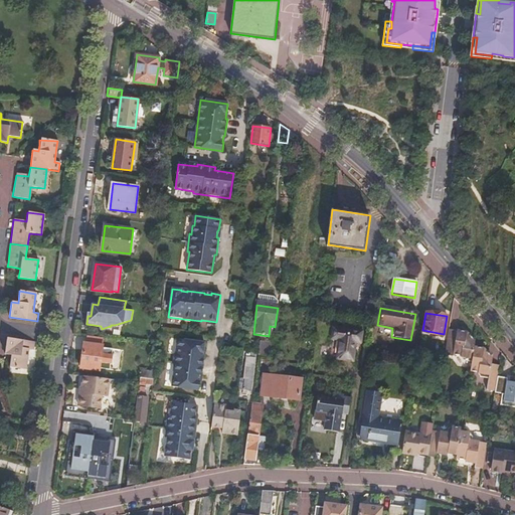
[(337,359),(352,361),(355,343),(360,343),(362,333),(334,328),(333,339),(340,340),(337,359)]
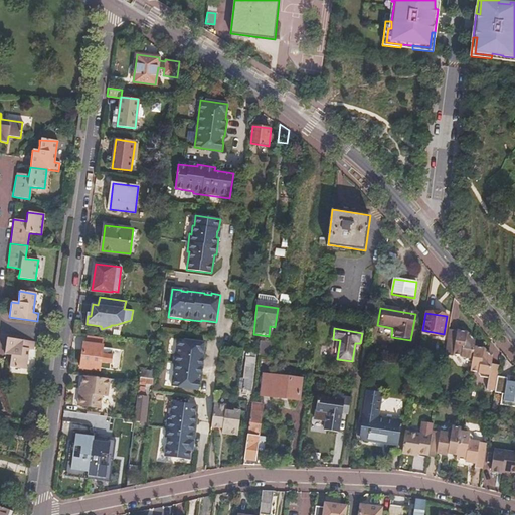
[(468,332),(450,329),(446,355),(453,356),(454,354),(462,355),(461,357),(464,361),(474,362),(476,347),(477,342),(468,332)]
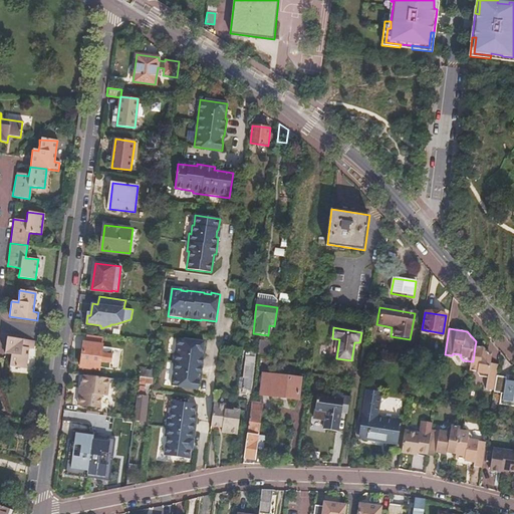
[(102,336),(87,334),(86,341),(84,341),(81,366),(100,369),(100,367),(110,368),(111,362),(113,362),(114,354),(113,354),(113,347),(103,346),(104,337),(103,336),(102,336)]
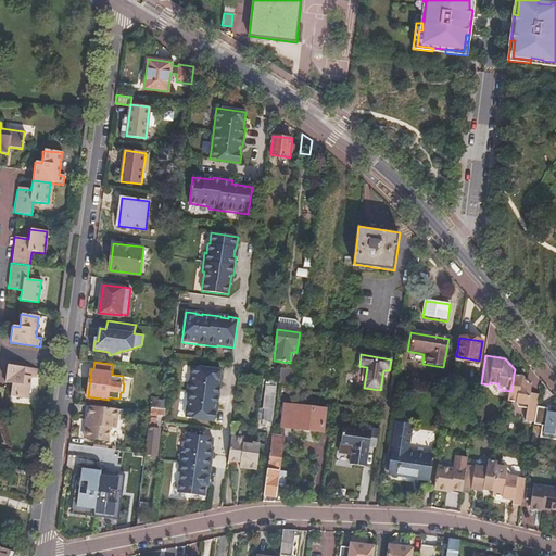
[(36,377),(37,368),(7,365),(5,375),(4,382),(12,383),(10,396),(27,399),(30,378),(30,376),(36,377)]
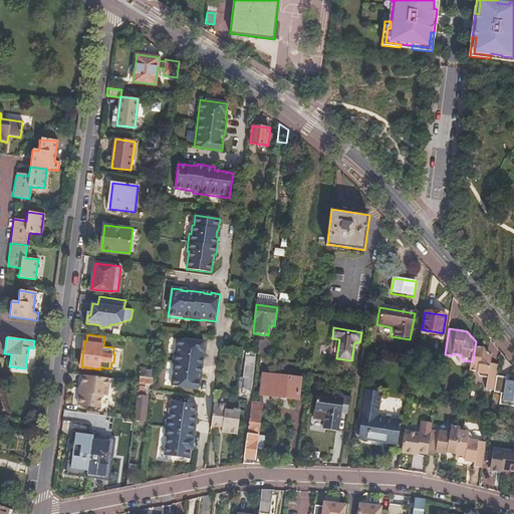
[(203,341),(176,338),(172,370),(173,370),(171,386),(198,389),(199,380),(198,380),(199,373),(200,374),(203,357),(201,356),(203,341)]
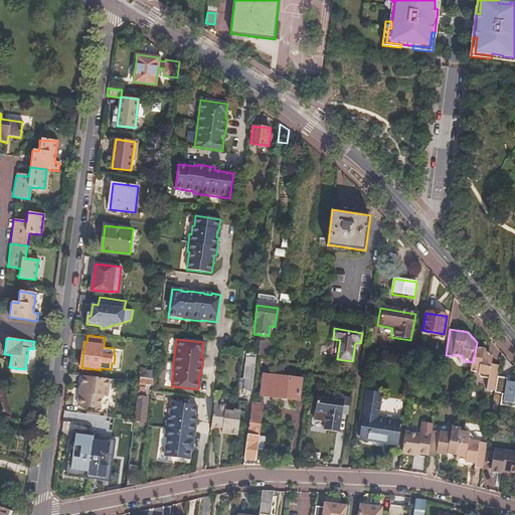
[(260,353),(260,354),(269,342),(262,341),(260,353)]
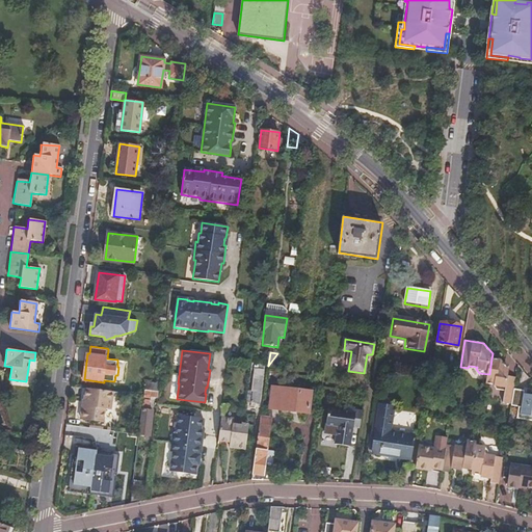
[(491,358),(489,374),(487,383),(495,386),(494,391),(504,393),(502,404),(511,406),(516,379),(507,378),(508,371),(500,361),(491,358)]
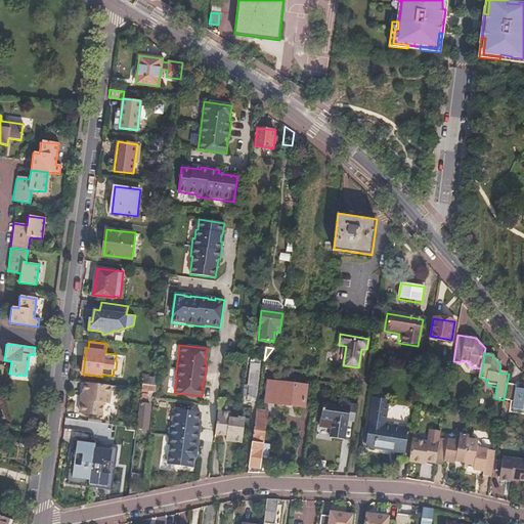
[(260,359),(252,357),(250,369),(252,369),(249,396),(257,398),(259,387),(257,386),(260,359)]
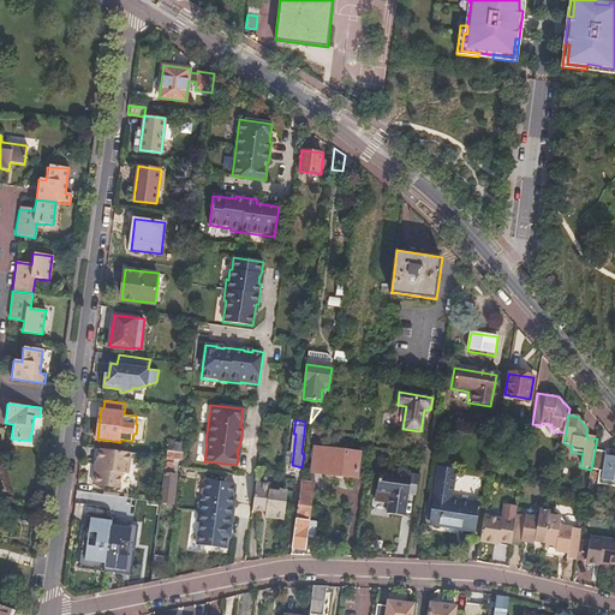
[(183,453),(184,443),(168,442),(167,451),(183,453)]
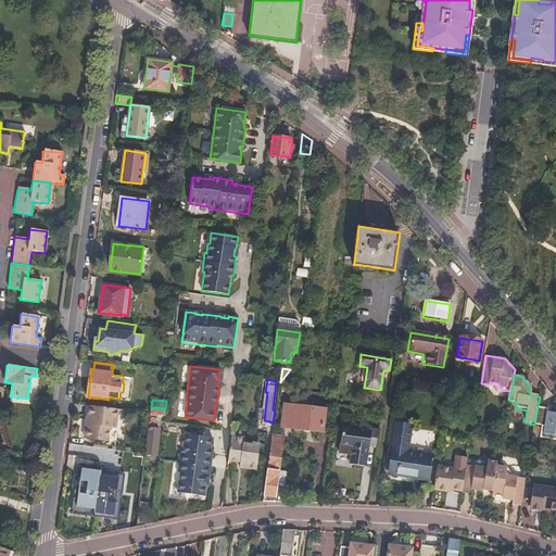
[(118,409),(90,405),(88,420),(90,420),(89,429),(86,429),(85,439),(108,442),(110,428),(115,429),(118,409)]
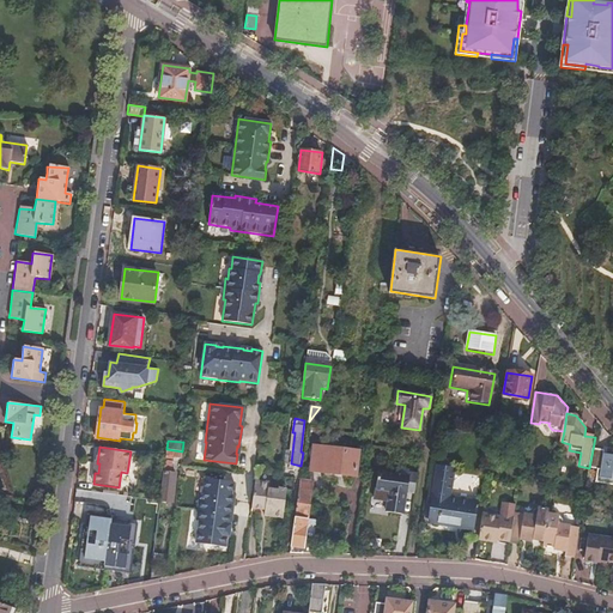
[(313,469),(356,475),(359,451),(315,447),(313,469)]
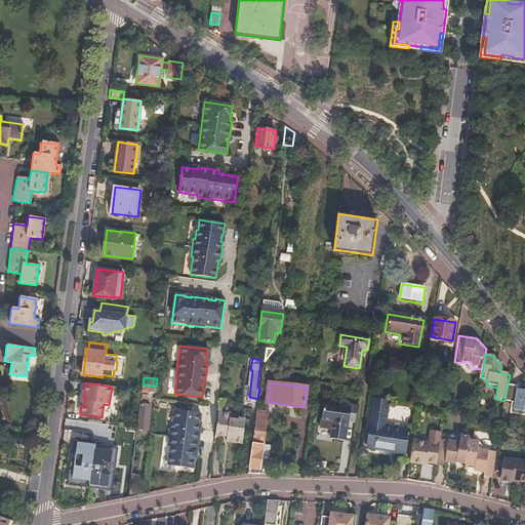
[(143,391),(137,430),(136,433),(147,434),(150,405),(146,404),(147,392),(155,393),(156,387),(143,385),(143,391)]
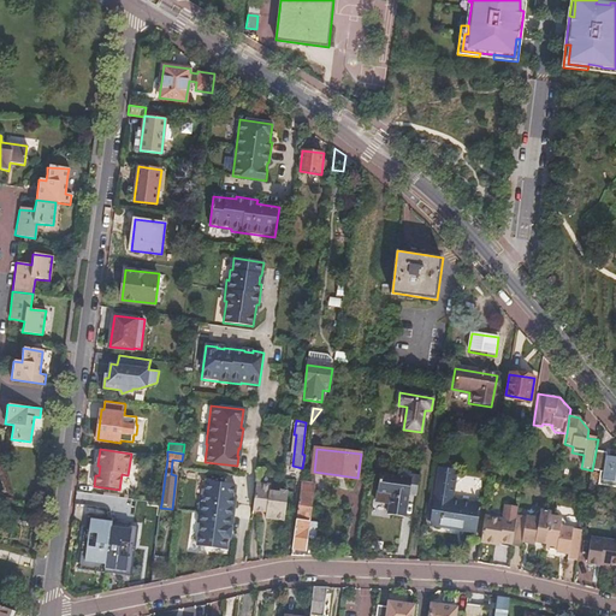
[(603,479),(615,481),(615,457),(606,456),(603,479)]
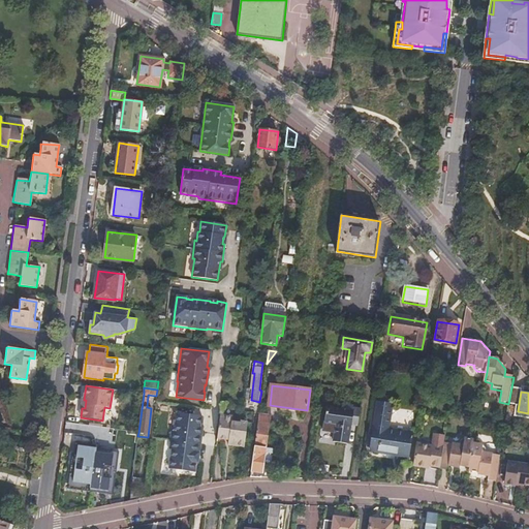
[(221,411),(228,412),(229,400),(223,399),(221,411)]
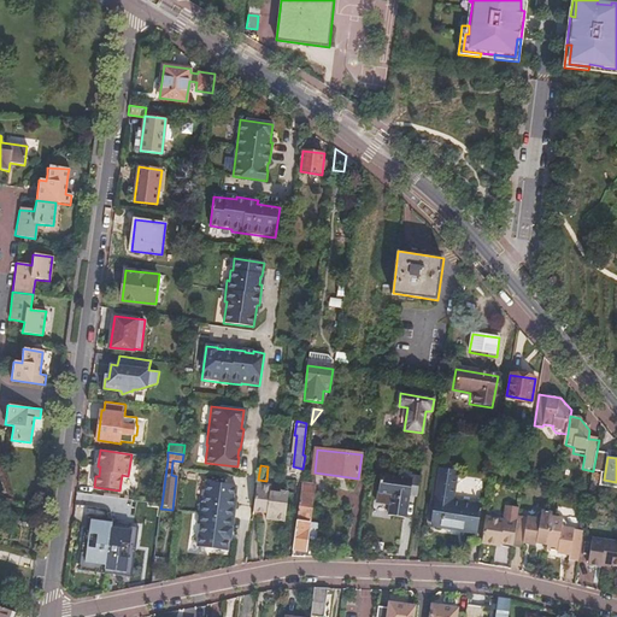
[(460,533),(475,535),(479,506),(450,501),(450,497),(453,497),(457,472),(440,469),(438,482),(440,482),(438,499),(435,499),(430,524),(460,529),(460,533)]
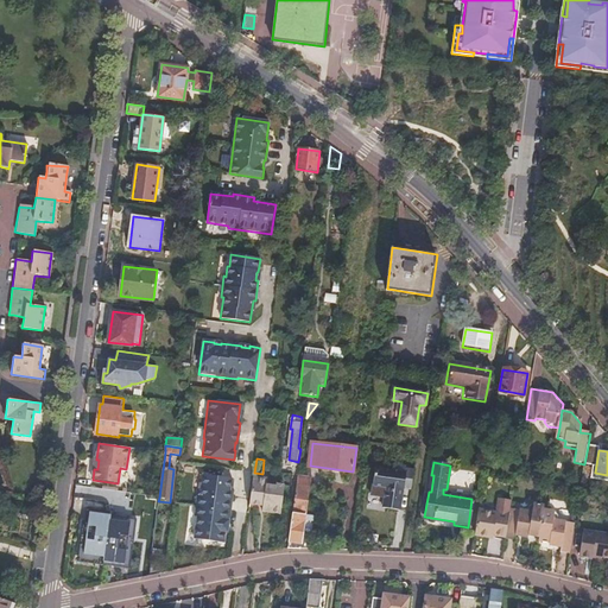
[(411,486),(413,469),(405,468),(404,473),(377,469),(374,483),(387,486),(385,504),(399,507),(403,486),(411,486)]
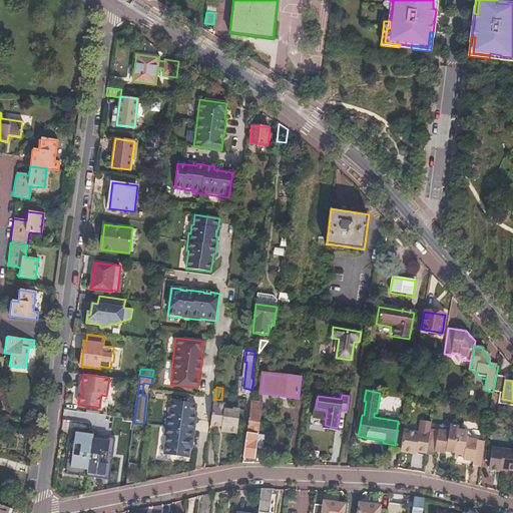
[(195,403),(170,400),(168,418),(166,418),(163,436),(166,436),(163,455),(188,458),(190,439),(192,440),(194,422),(193,422),(195,403)]
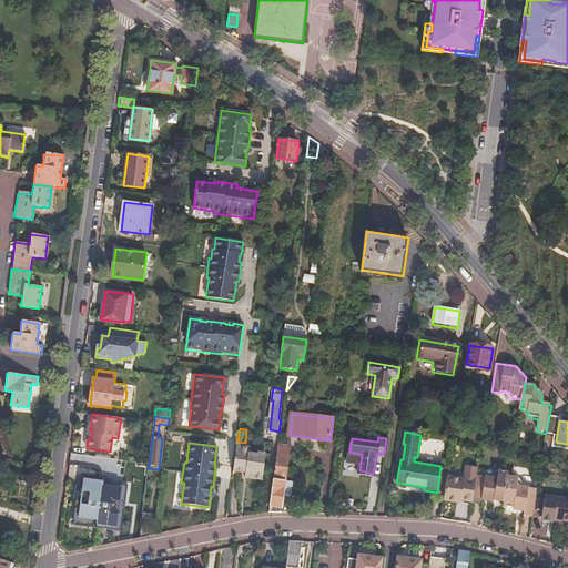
[(250,446),(236,444),(233,469),(245,472),(245,477),(262,479),(265,452),(259,452),(259,454),(249,453),(250,446)]
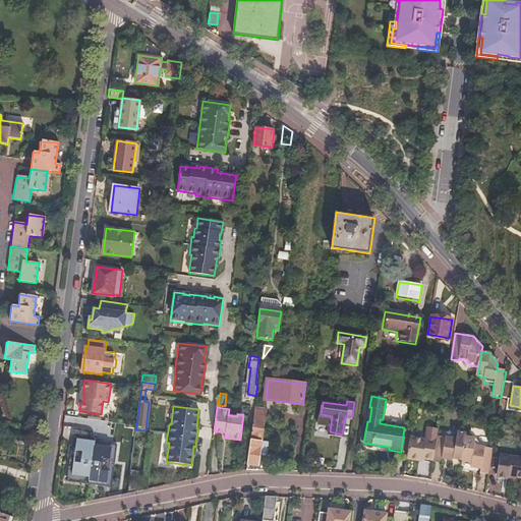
[(266,409),(255,408),(250,440),(262,442),(262,440),(268,441),(268,443),(269,443),(267,456),(272,456),(275,437),(270,436),(273,419),(265,417),(266,409)]
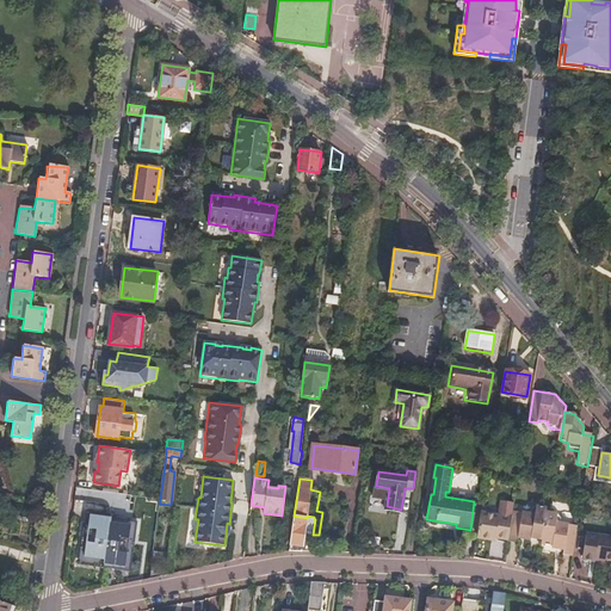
[(508,538),(508,541),(518,542),(519,534),(542,537),(547,510),(548,505),(538,503),(532,507),(531,511),(513,508),(513,513),(508,538)]
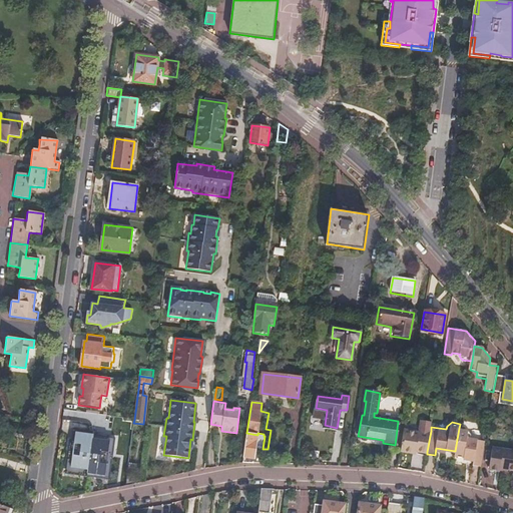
[(404,429),(400,450),(411,452),(412,449),(416,450),(427,452),(431,431),(420,428),(419,432),(404,429)]
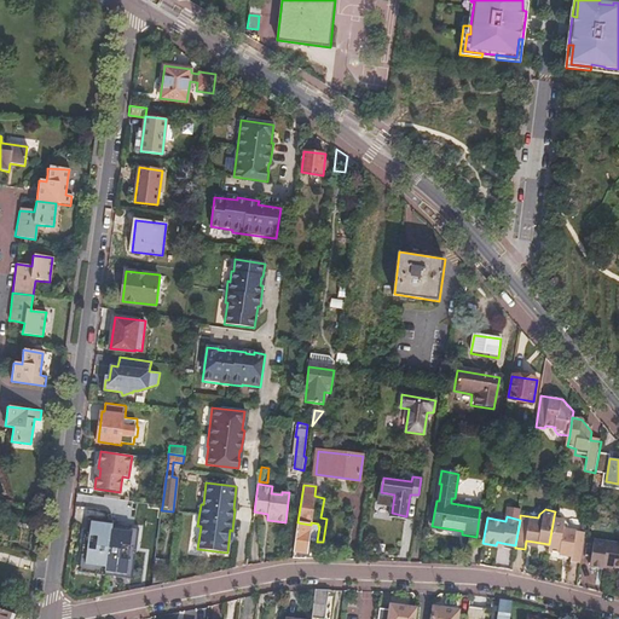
[(549,544),(549,548),(572,551),(571,560),(580,561),(585,530),(567,527),(567,522),(566,519),(554,516),(549,544)]
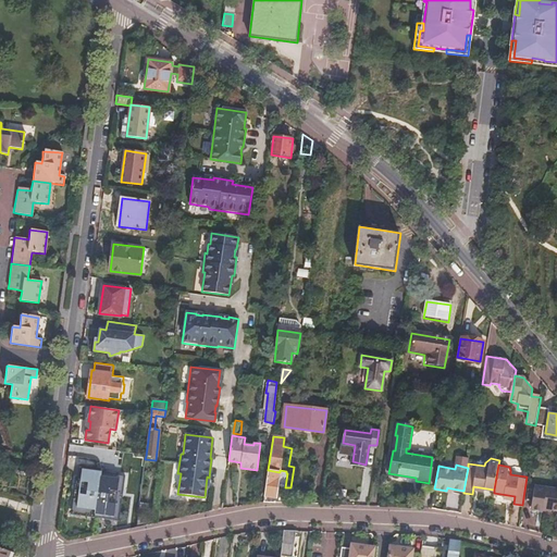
[(102,520),(102,515),(108,516),(107,518),(118,520),(119,512),(115,512),(116,508),(119,508),(120,503),(116,503),(118,499),(120,499),(121,494),(118,494),(119,490),(123,490),(126,477),(106,473),(104,478),(98,477),(99,470),(79,467),(78,479),(81,480),(81,482),(75,481),(75,487),(77,487),(76,491),(74,490),(73,497),(75,497),(74,504),(73,503),(71,511),(83,512),(83,510),(88,510),(87,518),(102,520)]
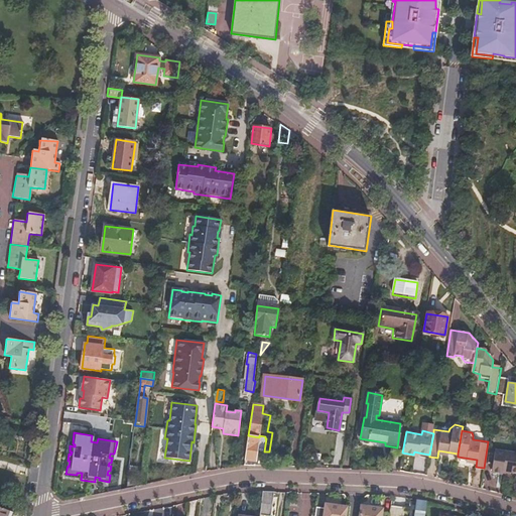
[(259,437),(248,435),(245,459),(255,461),(257,450),(264,452),(266,438),(265,438),(259,437)]
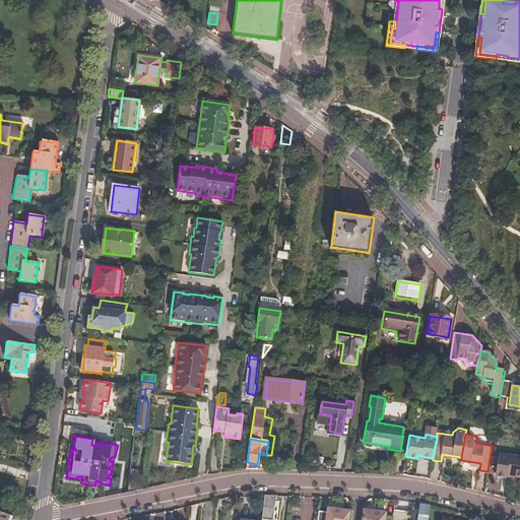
[(508,474),(519,475),(519,455),(506,453),(506,455),(499,454),(496,475),(507,476),(508,474)]
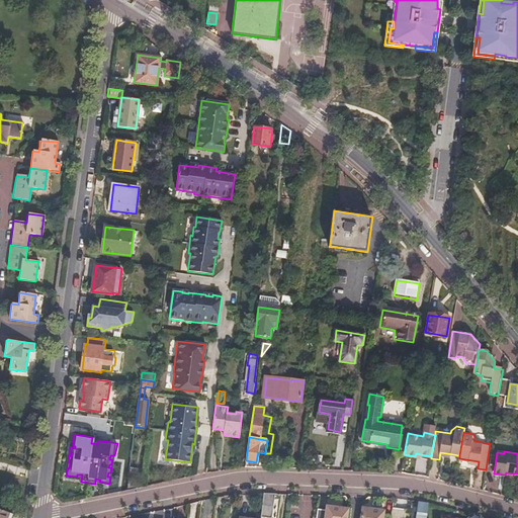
[(130,468),(128,480),(135,481),(137,469),(130,468)]
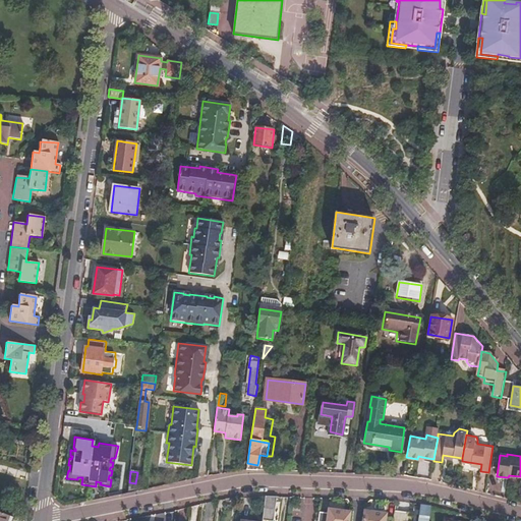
[(273,520),(277,497),(265,497),(262,520),(273,520)]
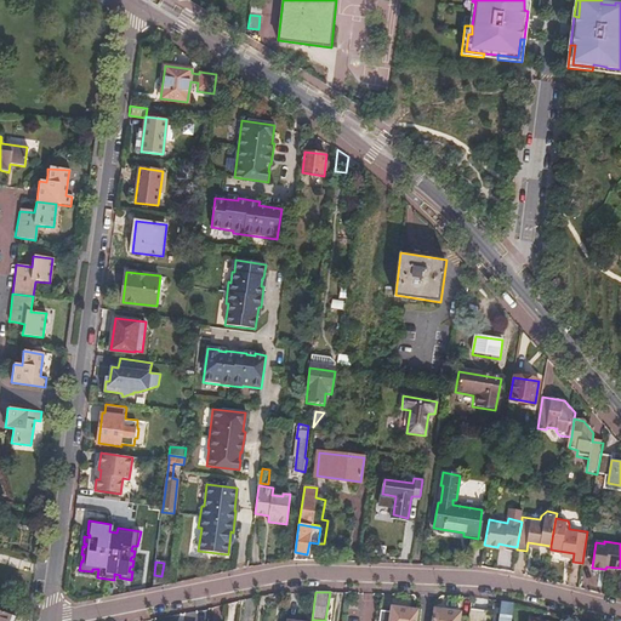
[(510,620),(512,604),(501,603),(499,620),(510,620)]
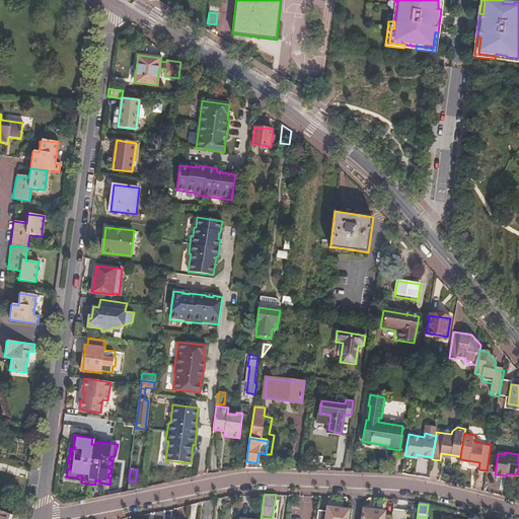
[(326,510),(318,508),(316,518),(348,518),(350,508),(327,505),(326,510)]
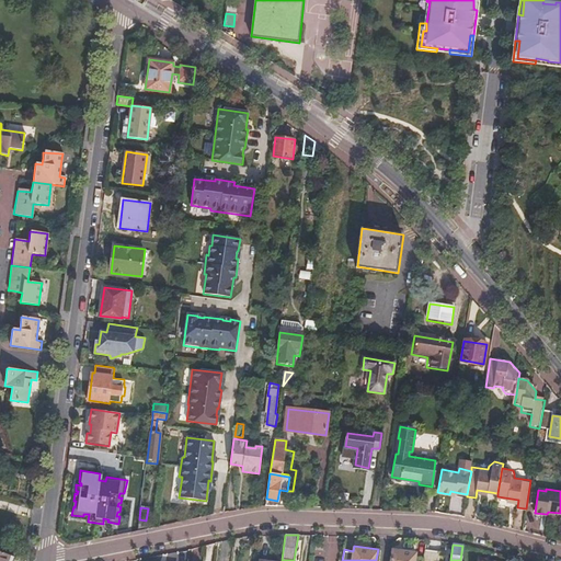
[(423,560),(424,556),(415,554),(415,551),(391,548),(388,560),(423,560)]
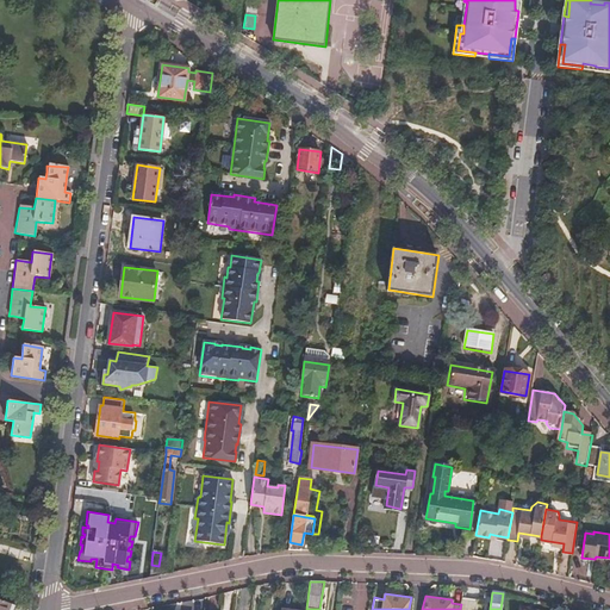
[(475,609),(478,601),(461,598),(461,604),(460,609),(475,609)]
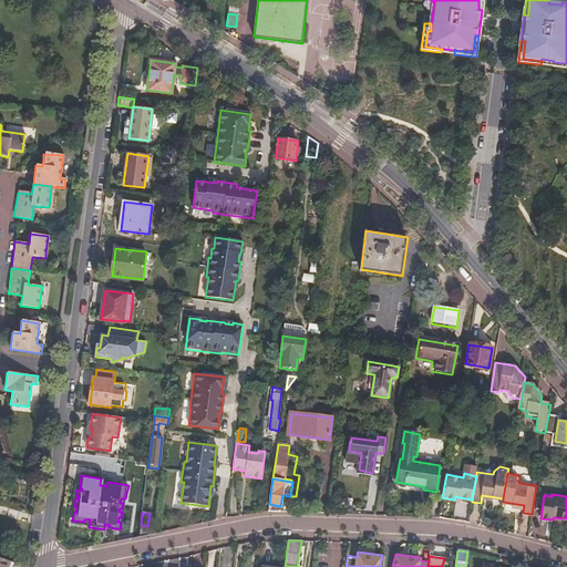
[(0,566),(8,566),(10,562),(0,557),(0,566)]
